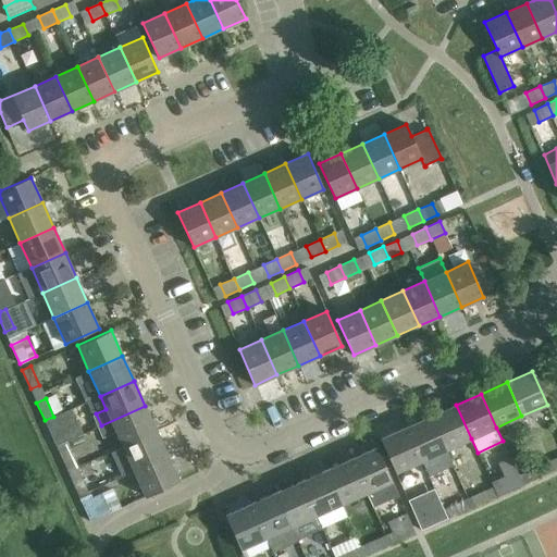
[(446,449),(471,438),(456,405),(431,416),(446,449)]
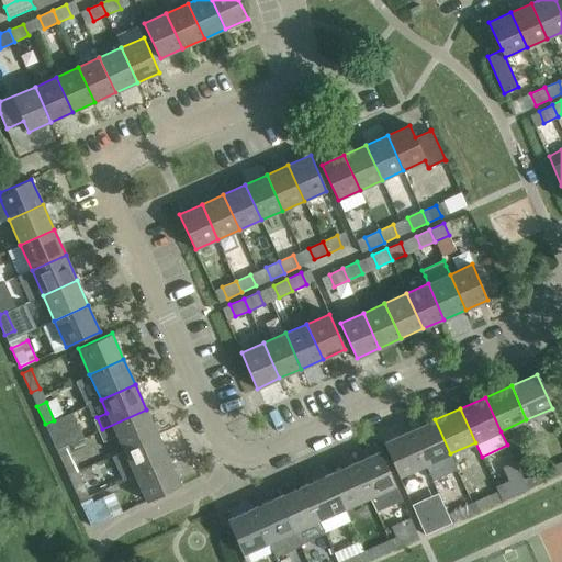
[(117,436),(123,450),(157,435),(146,409),(102,429),(107,440),(117,436)]
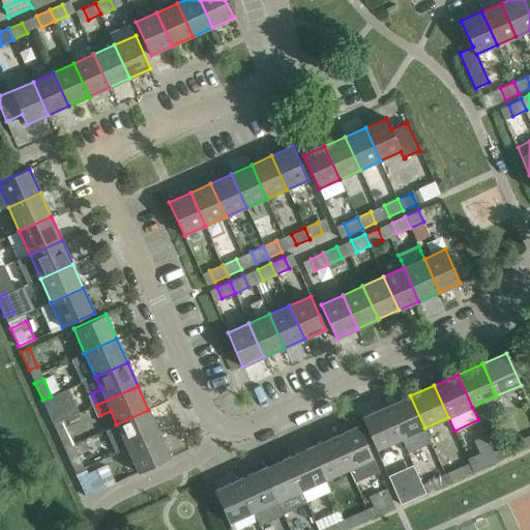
[(42,400),(53,423),(79,412),(67,388),(51,396),(42,400)]
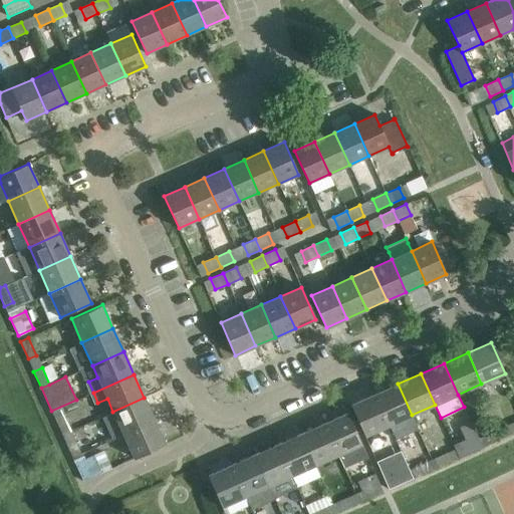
[(389,426),(412,415),(398,383),(374,395),(389,426)]
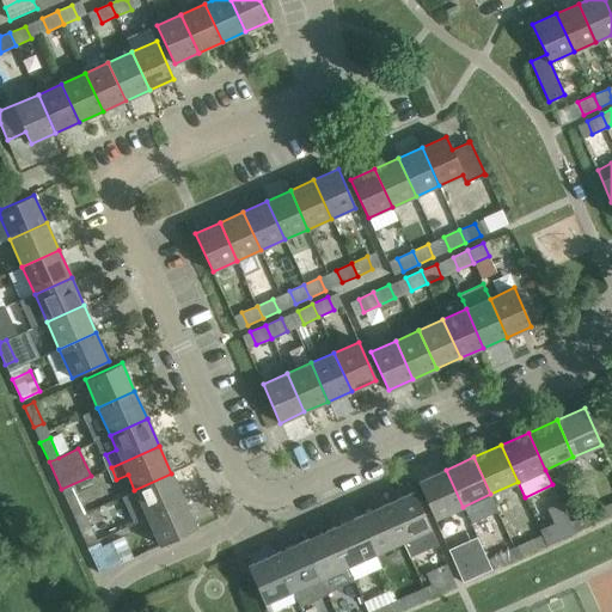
[(434,519),(463,507),(446,470),(418,482),(434,519)]
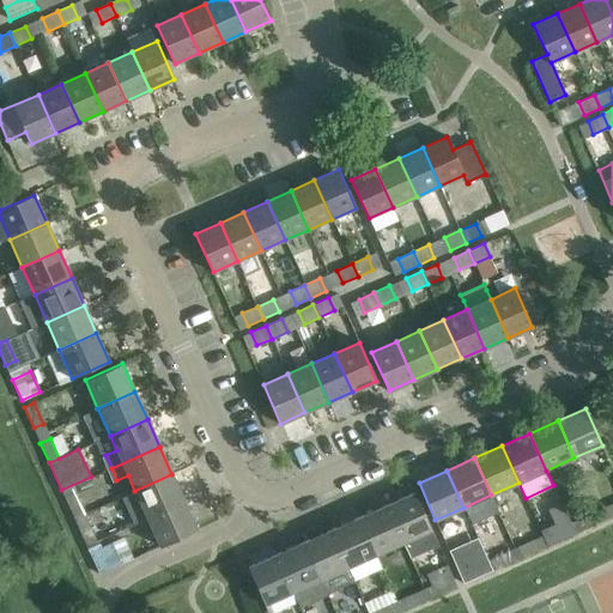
[(134,491),(147,519),(184,502),(171,474),(134,491)]
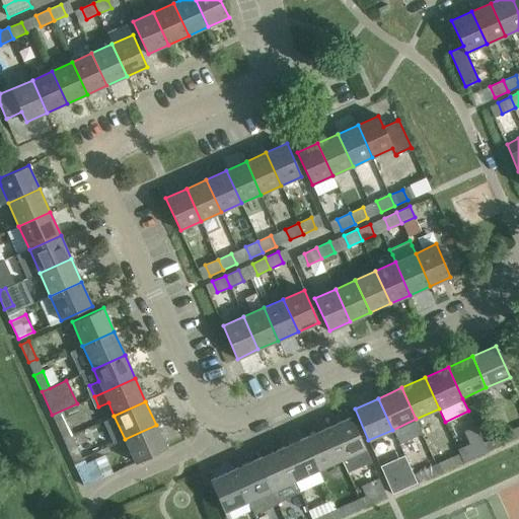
[(351,417),(327,428),(342,459),(347,472),(371,461),(351,417)]
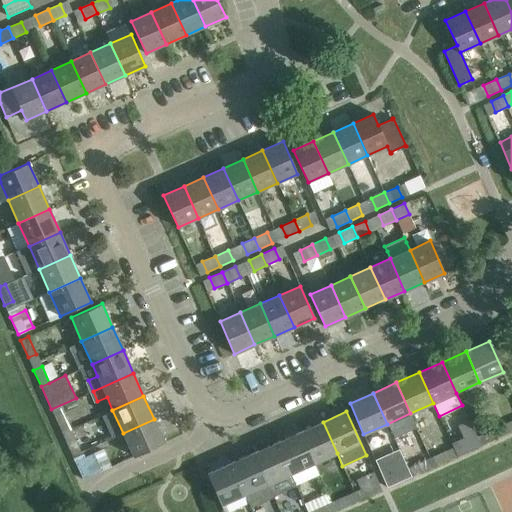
[(54,416),(61,432),(70,429),(62,412),(54,416)]
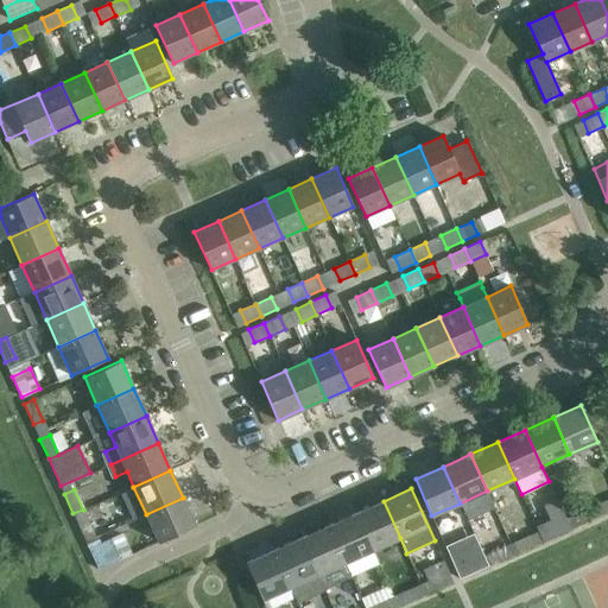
[(195,525),(183,498),(146,514),(158,542),(195,525)]
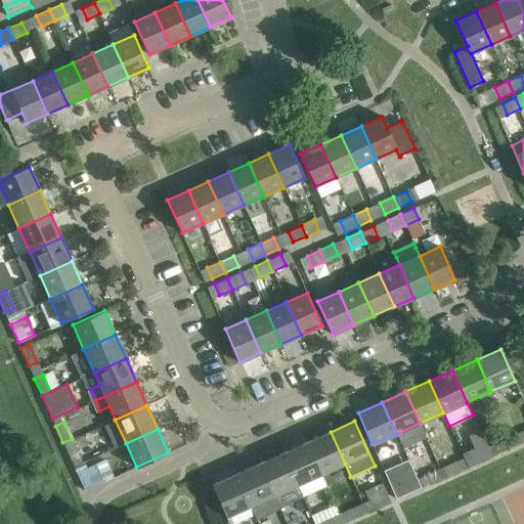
[(320,474),(345,464),(331,432),(306,442),(320,474)]
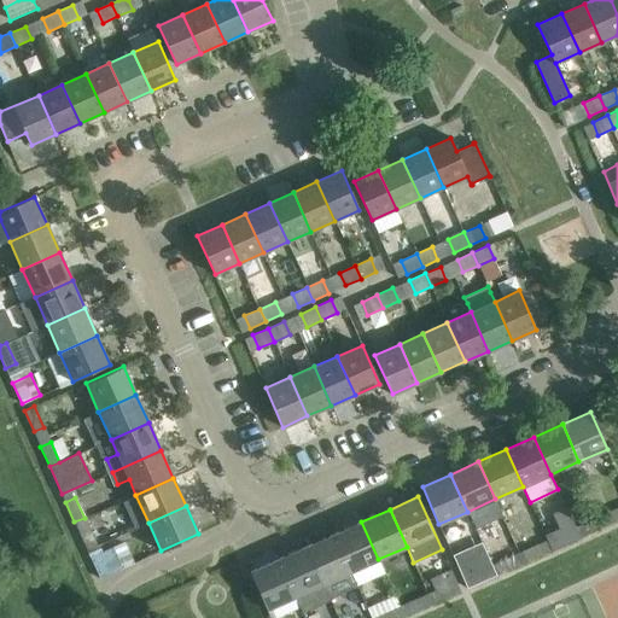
[(74,522),(83,542),(93,538),(85,518),(74,522)]
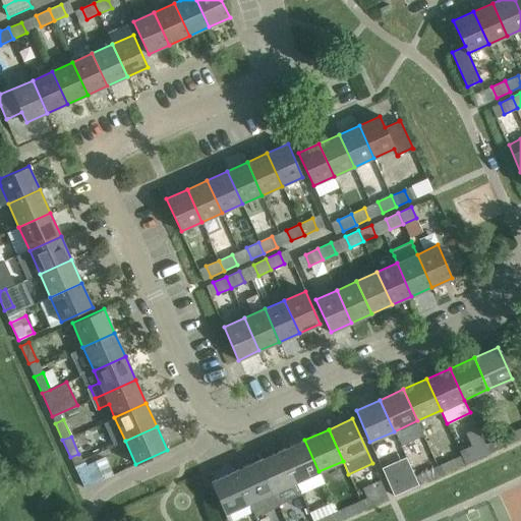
[(488,454),(506,446),(502,438),(484,445),(488,454)]
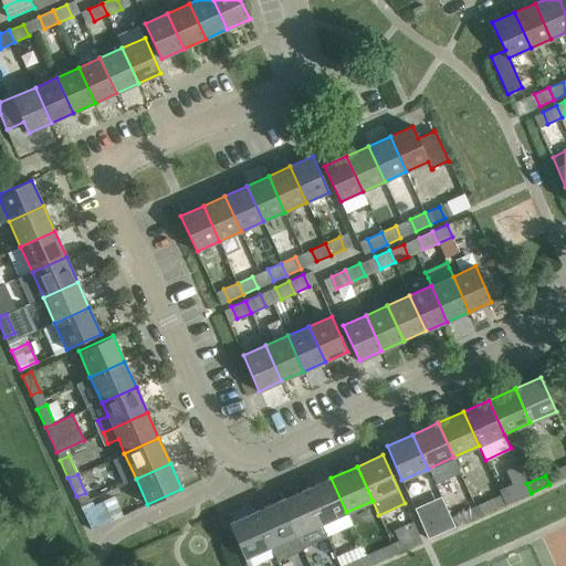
[(321,524),(346,512),(331,478),(305,489),(321,524)]
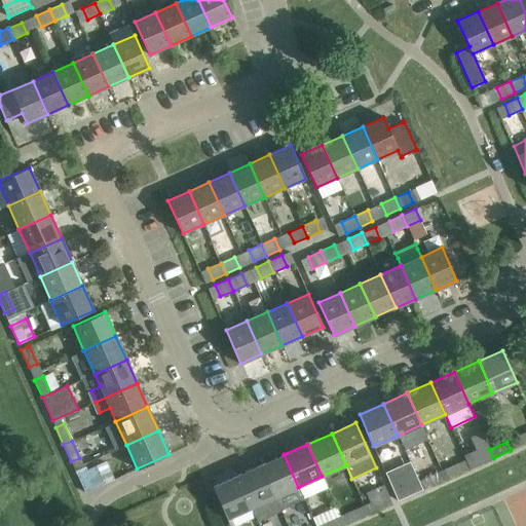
[(476,465),(493,458),(489,449),(472,457),(476,465)]
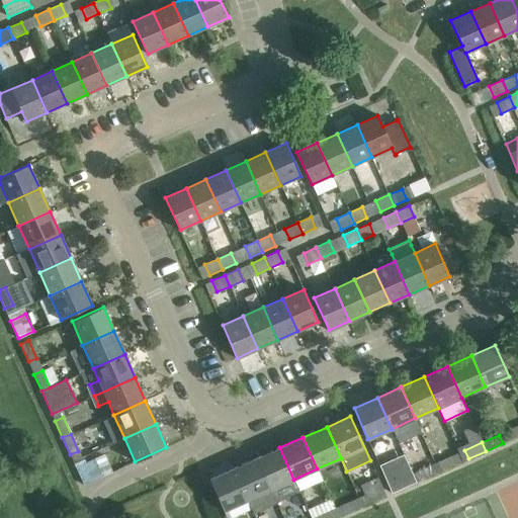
[(279,447),(256,458),(270,490),(293,480),(279,447)]
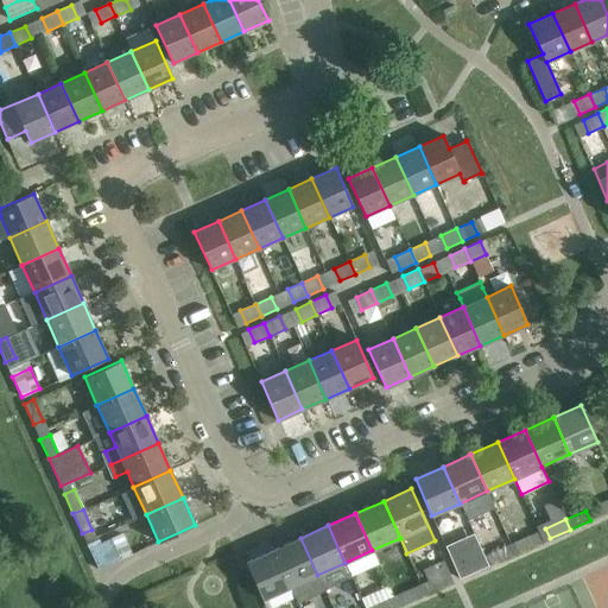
[(515,553),(536,545),(531,534),(511,544),(515,553)]
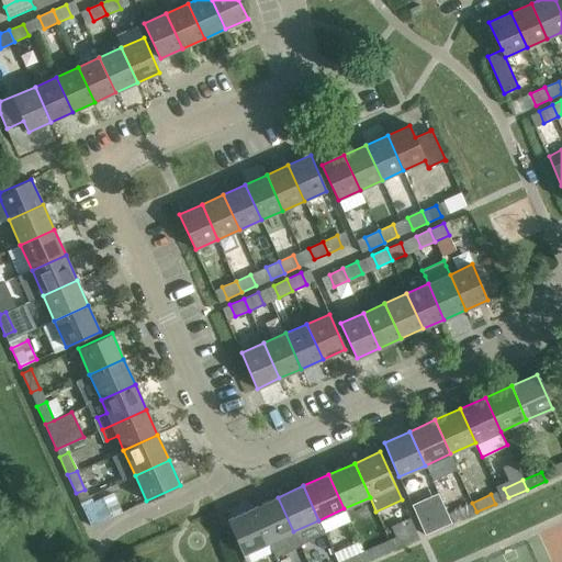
[(268,542),(293,531),(278,497),(253,508),(268,542)]
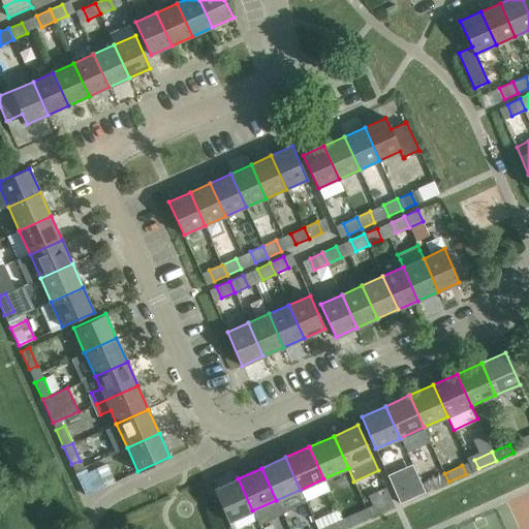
[(85,495),(94,492),(86,473),(78,477),(85,495)]
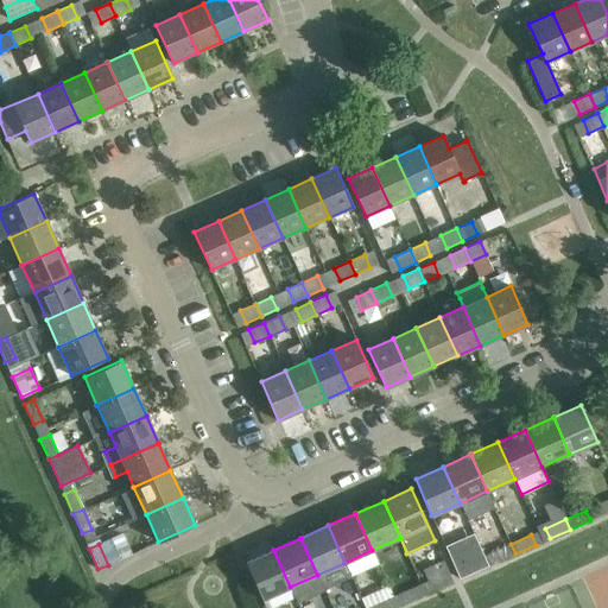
[(495,563),(515,553),(511,544),(491,552),(495,563)]
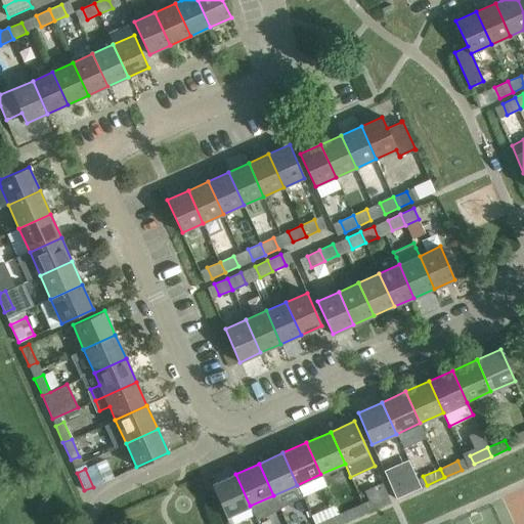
[(235,474),(212,485),(226,517),(250,506),(235,474)]
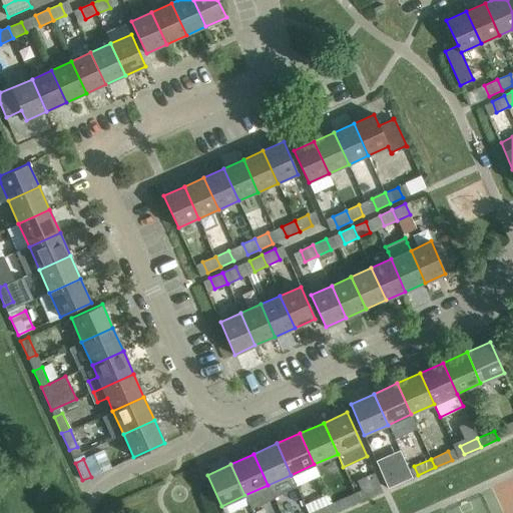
[(406,464),(382,475),(384,480),(388,488),(406,480),(412,478),(408,469),(406,464)]
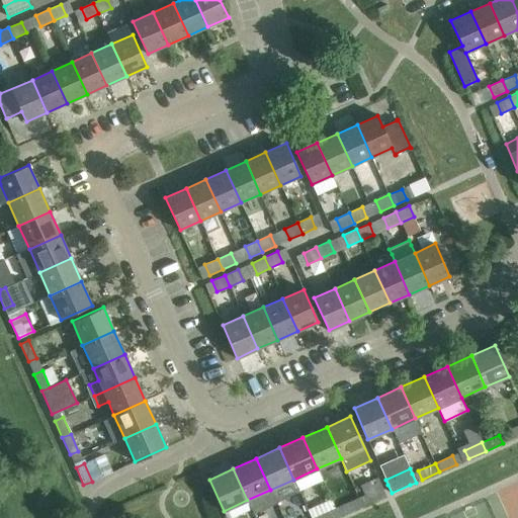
[(377,477),(360,485),(364,495),(368,504),(385,496),(382,487),(377,477)]
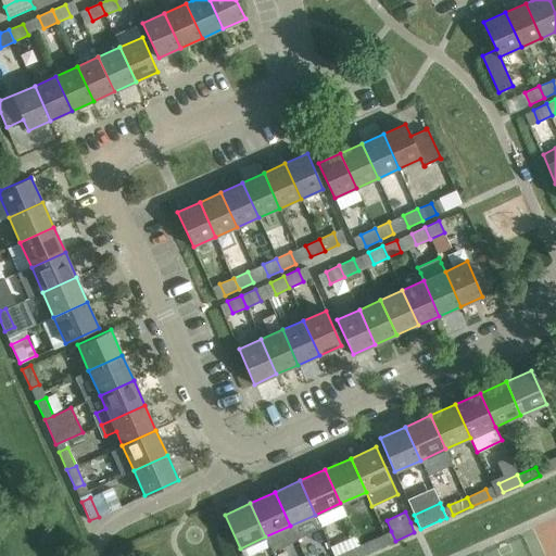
[(378,538),(359,545),(364,555),(382,546),(378,538)]
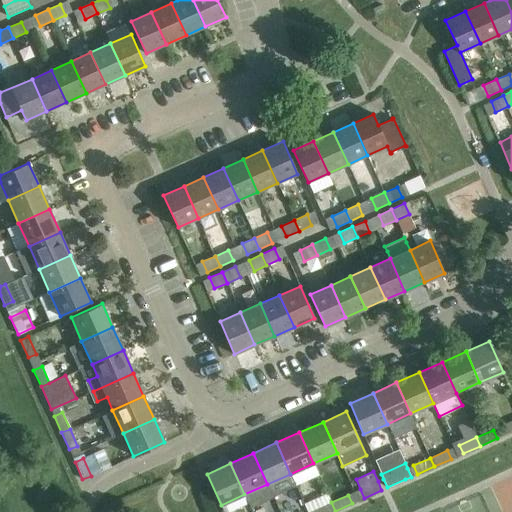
[(315,511),(331,511),(335,511),(331,502),(314,510),(315,511)]
